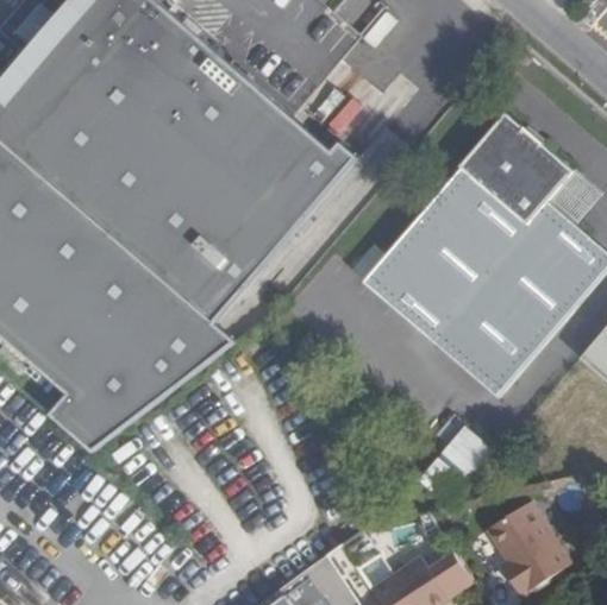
[(36,46),(0,87),(0,146),(211,327),(357,163),(339,147),(331,157),(196,37),(182,25),(154,0),(77,0),(60,20),(42,6),(31,19),(19,32),(36,46)]
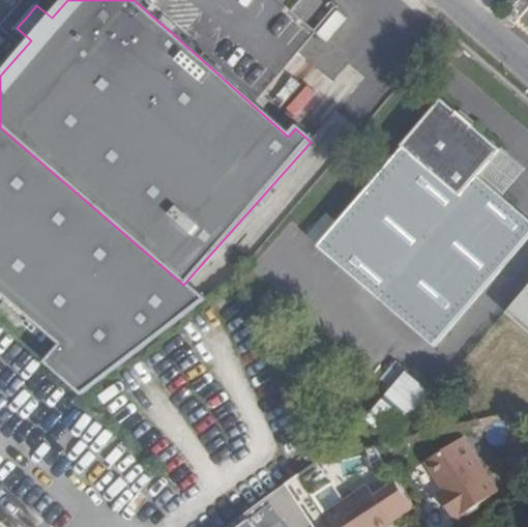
[(514,0),(503,12),(514,22),(527,4),(527,0),(514,0)]
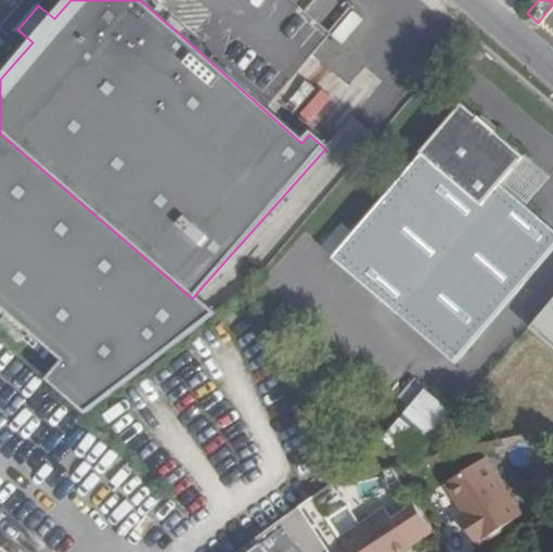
[(170,18),(166,23),(179,34),(182,29),(170,18)]
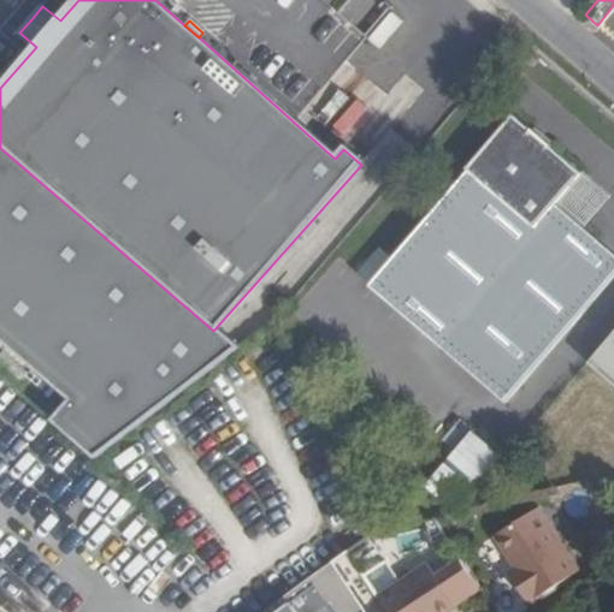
[(515,36),(501,23),(493,33),(508,46),(515,36)]
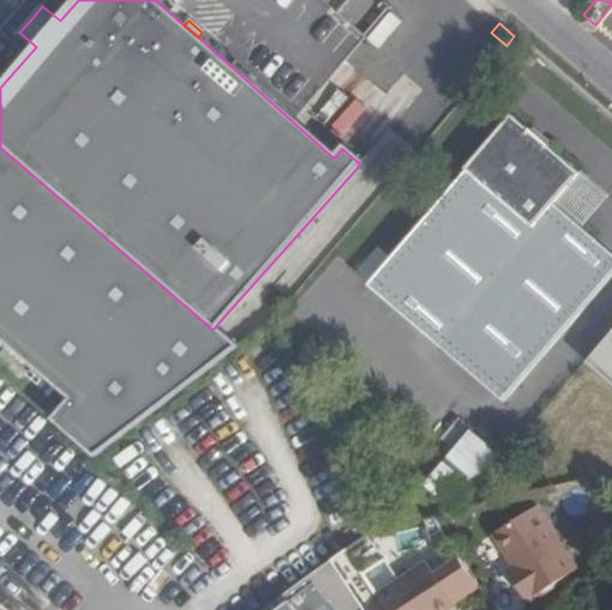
[(577,169),(509,113),(463,164),(465,167),(366,281),(503,398),(611,270),(611,251),(581,224),(552,199),(577,169)]
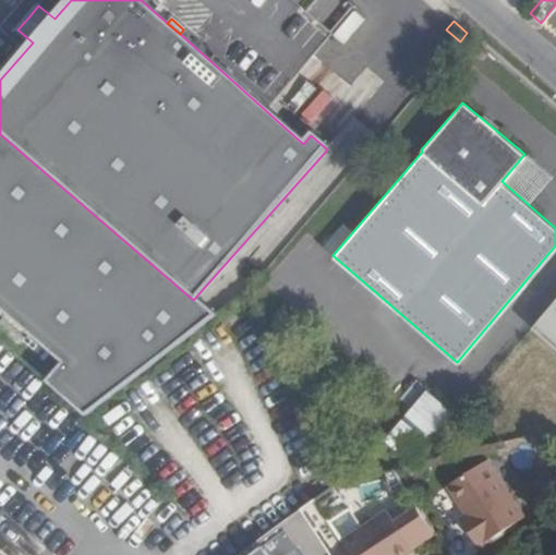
[(213,317),(193,300),(0,134),(0,310),(58,361),(44,376),(86,414),(213,317)]
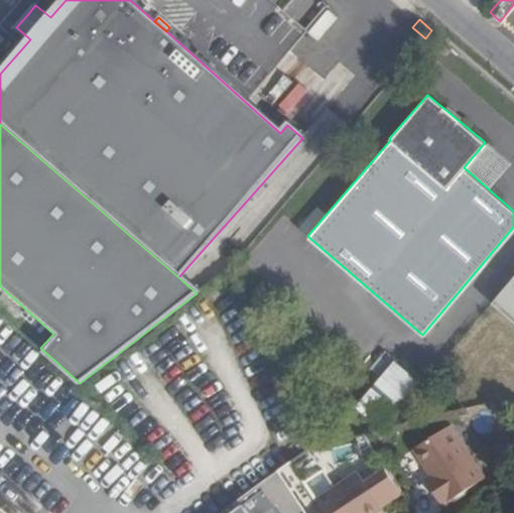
[(510,162),(485,142),(464,167),(488,188),(510,162)]
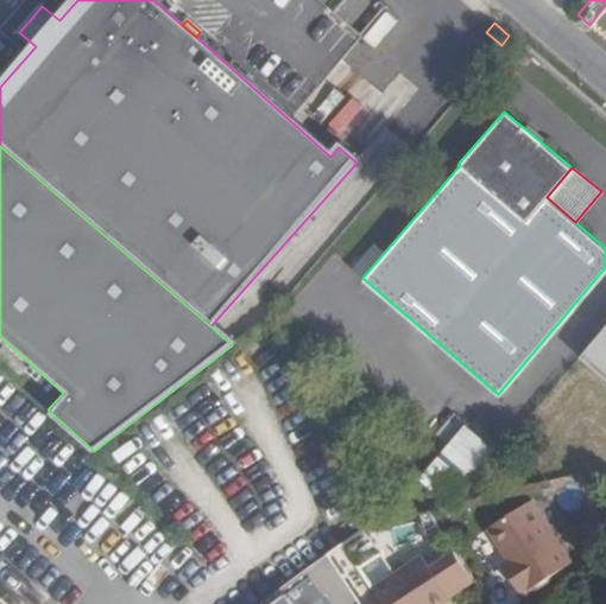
[(605,325),(581,356),(605,377),(605,325)]
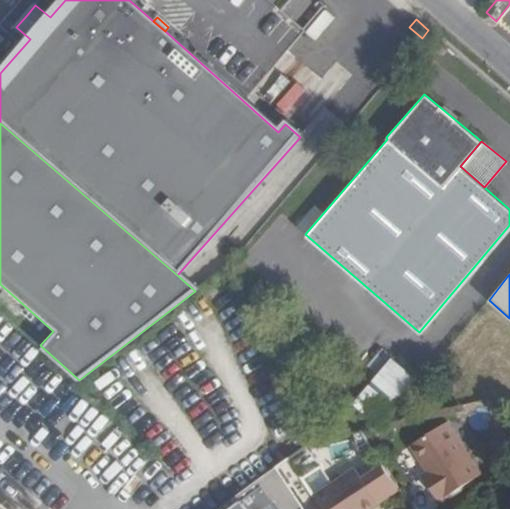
[(373,422),(411,378),(385,356),(346,401),(373,422)]
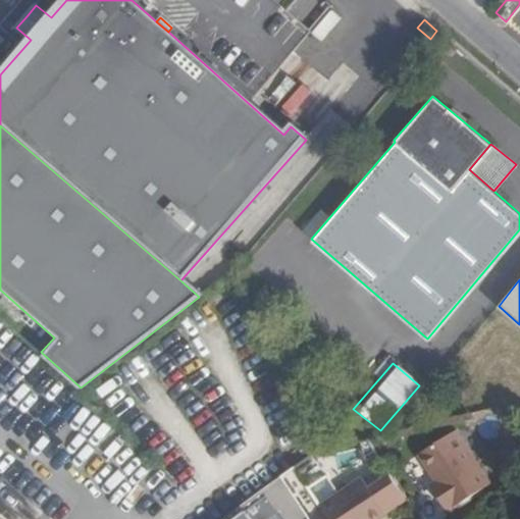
[(489,481),(457,427),(418,451),(434,478),(429,481),(446,508),(489,481)]
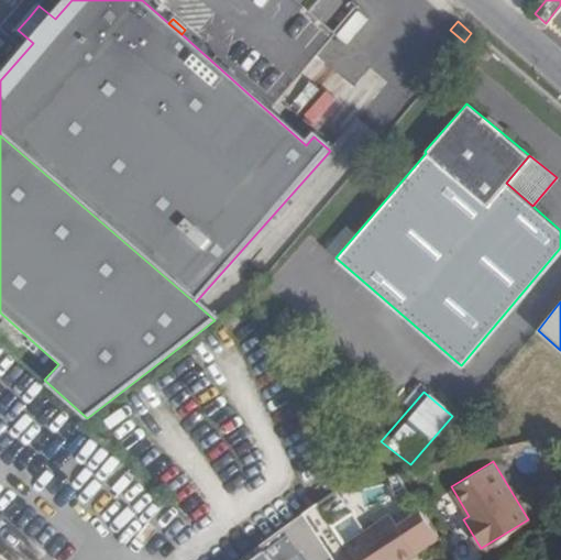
[(320,508),(307,517),(334,559),(354,559),(344,545),(320,508)]
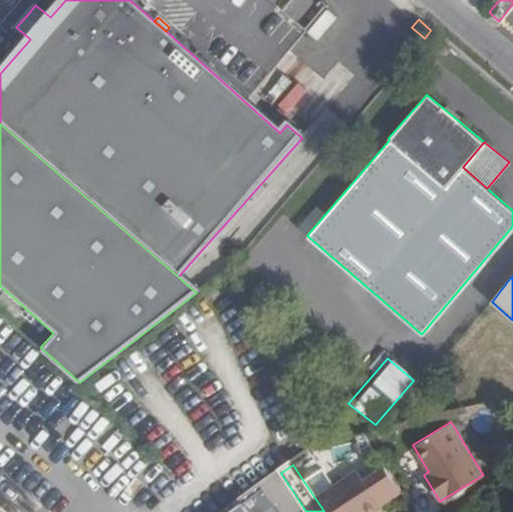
[(364,481),(357,470),(315,498),(324,511),(373,511),(381,507),(380,506),(401,492),(385,467),(364,481)]
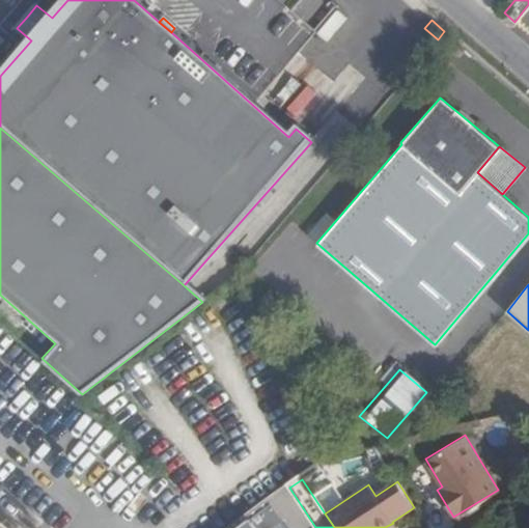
[(315,527),(289,488),(271,502),(282,518),(289,527),(315,527)]
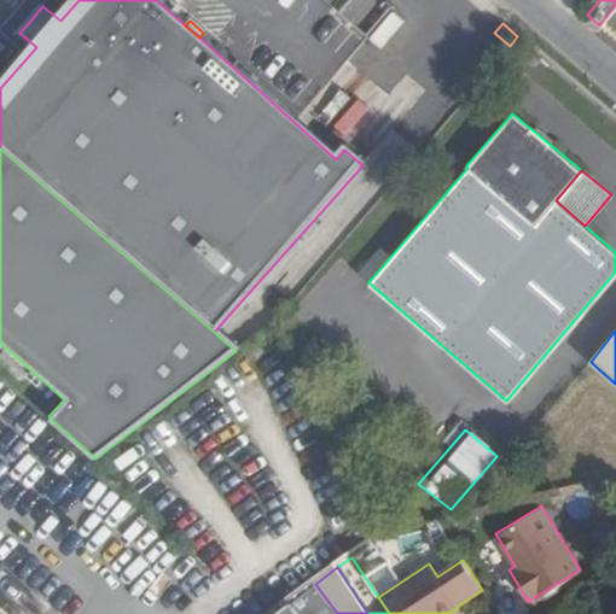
[(315,584),(273,613),(311,613),(329,602),(315,584)]
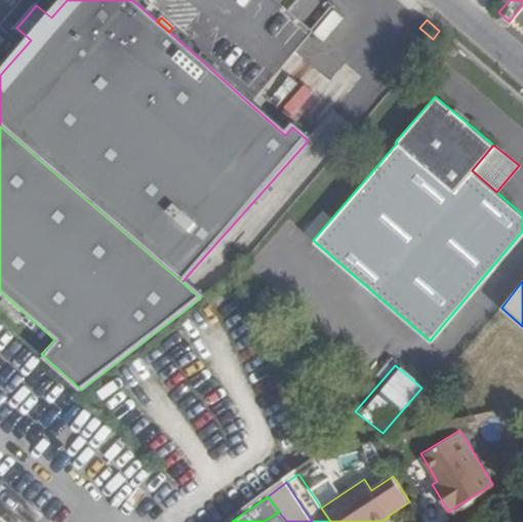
[(522,521),(522,497),(514,502),(521,521),(522,521)]
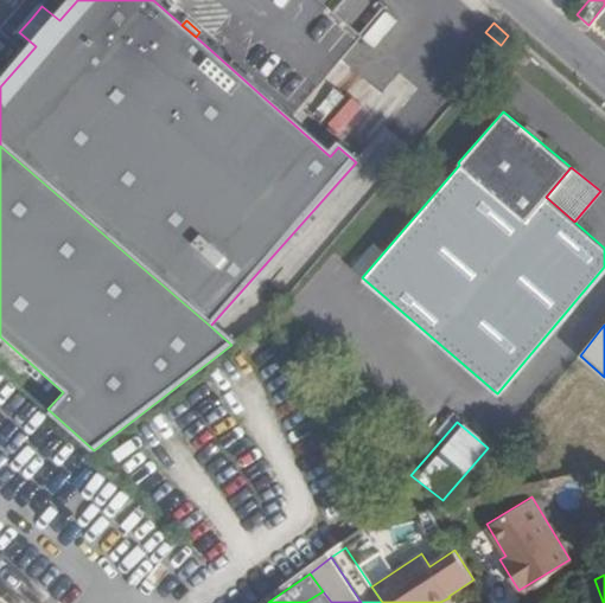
[(331,602),(323,591),(305,602),(331,602)]
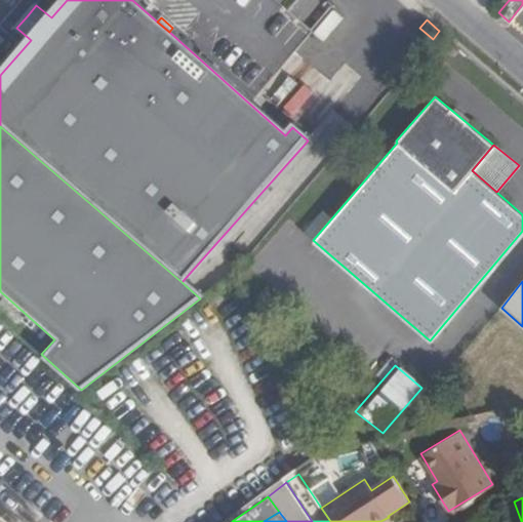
[(0,521),(10,521),(0,513),(0,521)]
